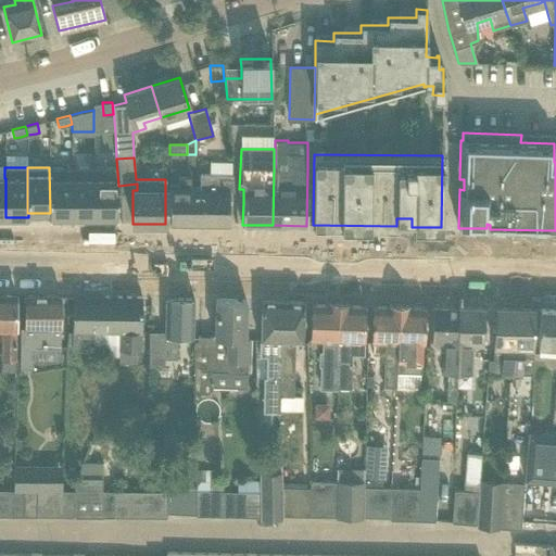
[(72,217),(72,167),(49,167),(50,213),(48,213),(48,217),(72,217)]
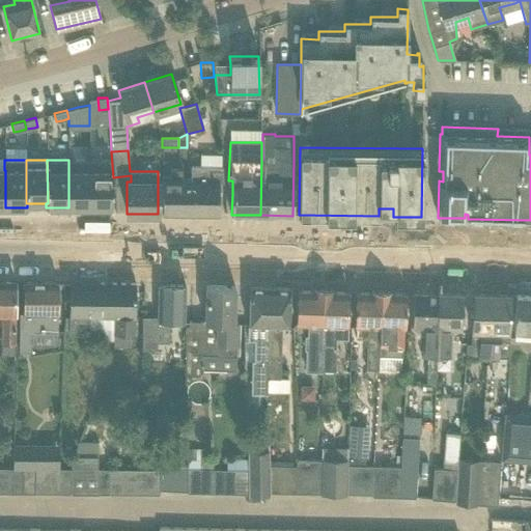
[(89,207),(89,160),(68,160),(68,207),(89,207)]
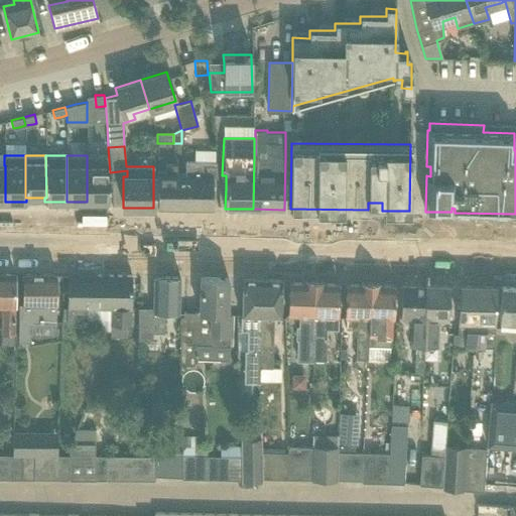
[(109,202),(109,166),(108,155),(106,155),(87,155),(87,202),(109,202)]
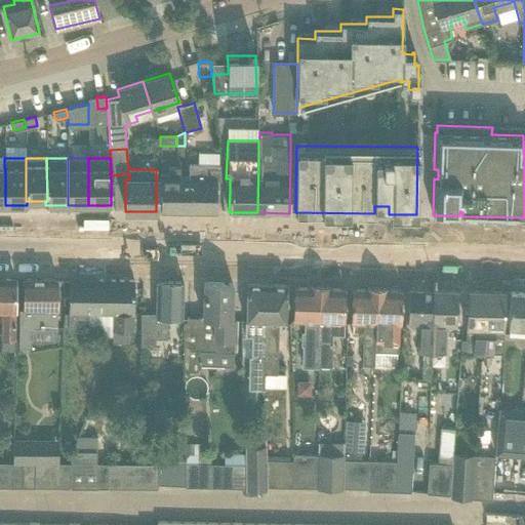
[(189,178),(180,177),(179,211),(216,212),(216,179),(220,179),(219,165),(203,165),(189,165),(189,178)]
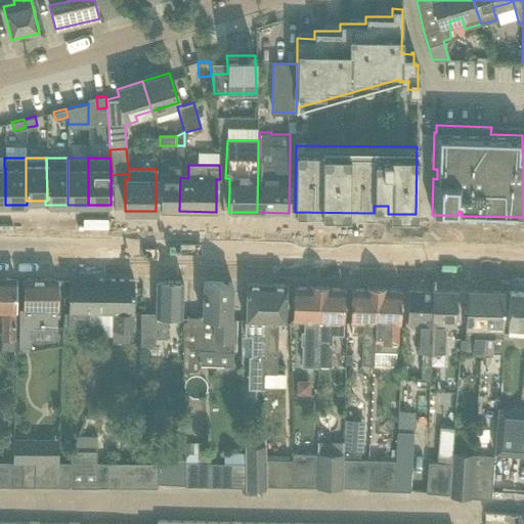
[(179,211),(180,177),(180,168),(169,168),(169,174),(161,174),(161,177),(161,190),(160,211),(179,211)]
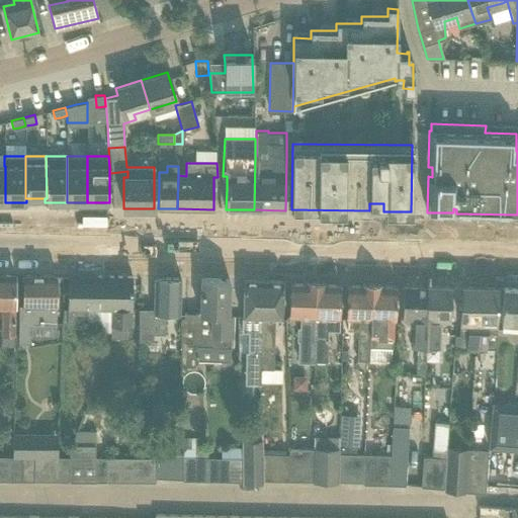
[(14,295),(14,275),(0,274),(0,307),(3,308),(2,335),(13,335),(14,295)]
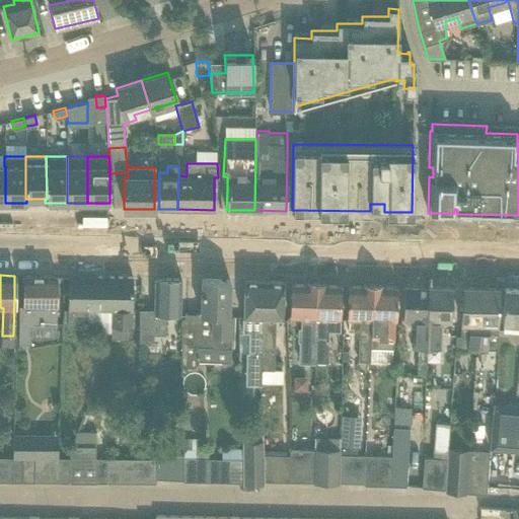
[(55,324),(56,306),(56,296),(56,276),(22,276),(22,296),(22,306),(19,306),(18,324),(32,324),(55,324)]
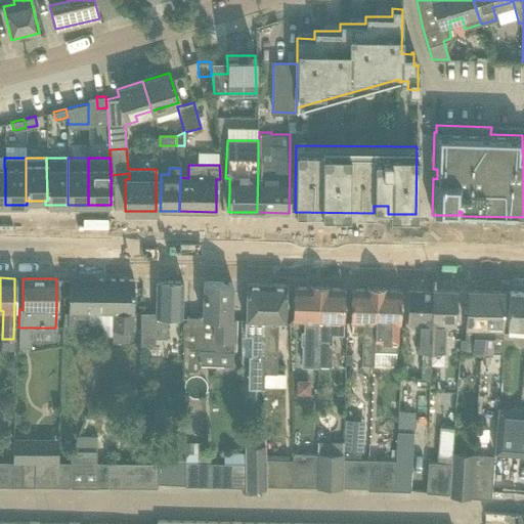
[(100,335),(101,279),(69,278),(69,299),(68,330),(88,330),(88,335),(100,335)]
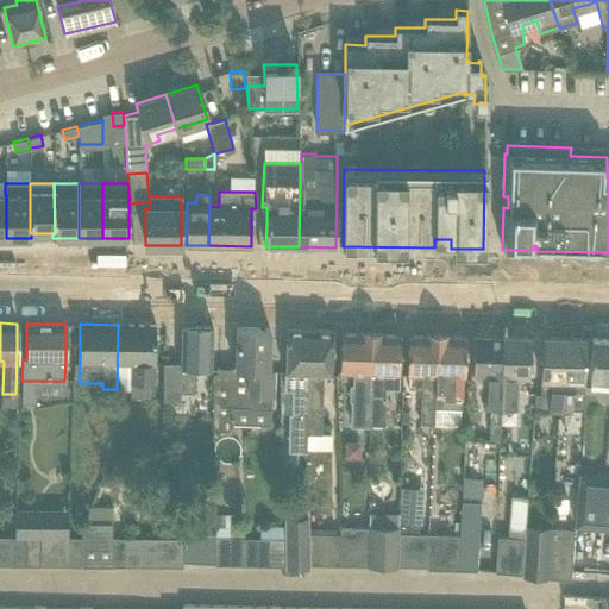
[(155,384),(155,349),(155,325),(118,325),(117,389),(131,389),(131,399),(150,399),(150,384),(155,384)]
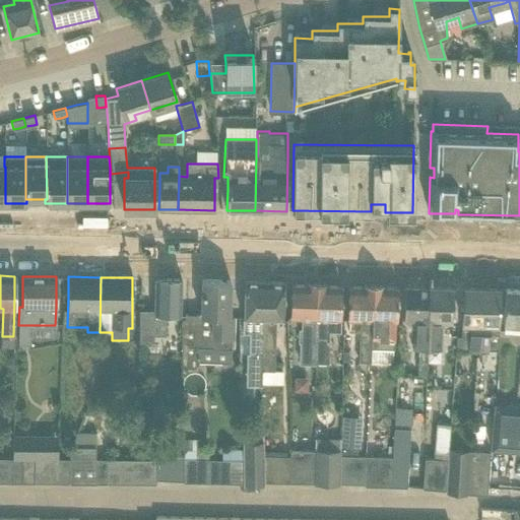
[(180,314),(181,300),(181,279),(154,278),(153,311),(139,310),(138,343),(153,342),(154,334),(166,334),(167,314),(180,314)]
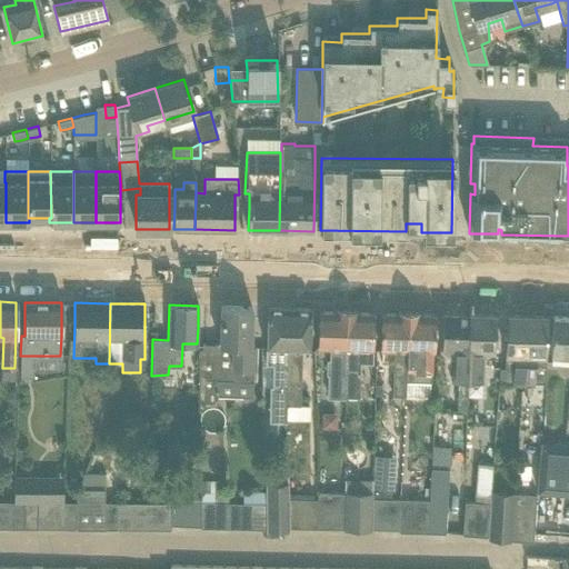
[(249,346),(250,329),(250,307),(221,307),(220,346),(205,345),(198,352),(198,406),(217,406),(217,379),(251,380),(252,346),(249,346)]
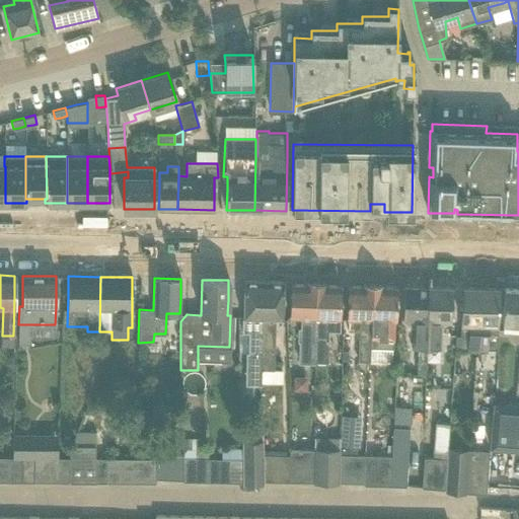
[(242,301),(241,332),(248,332),(248,353),(246,353),(245,384),(260,385),(261,370),(264,281),(243,281),(242,301)]
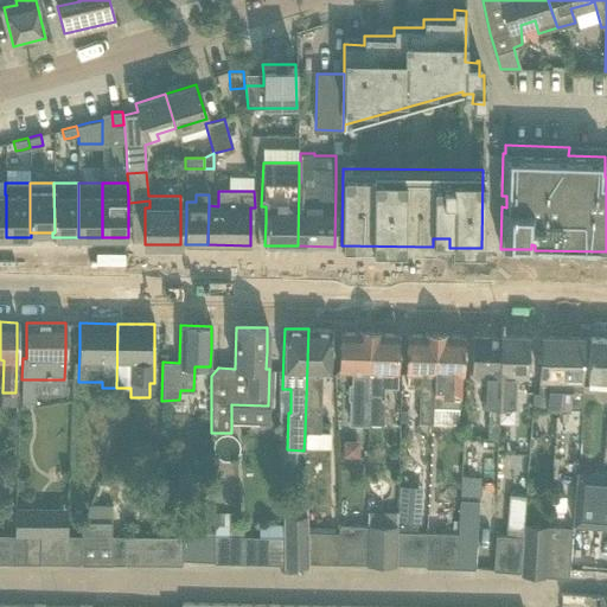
[(319,432),(321,372),(330,374),(331,330),(308,328),(305,433),(305,448),(328,448),(330,433),(319,432)]
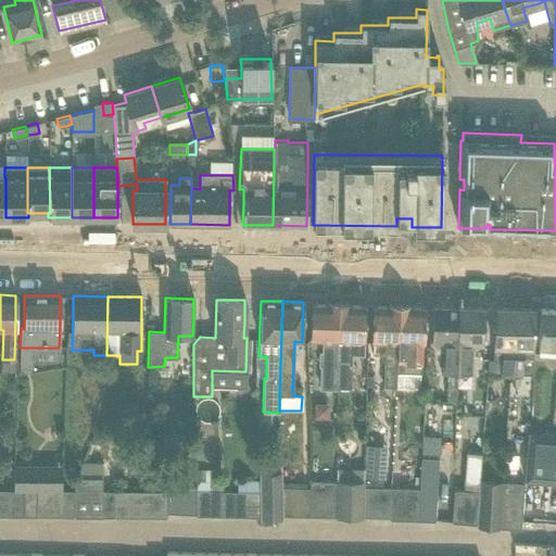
[(311,326),(311,339),(324,340),(324,351),(317,351),(317,364),(319,364),(318,387),(337,388),(337,365),(336,365),(338,303),(328,303),(328,304),(312,304),(311,326)]
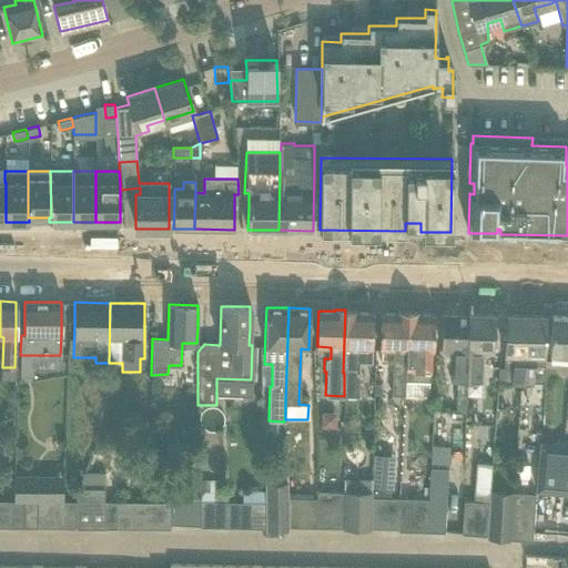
[(359,374),(355,374),(356,347),(371,348),(372,312),(355,312),(355,310),(345,310),(343,373),(344,373),(344,396),(359,396),(359,374)]
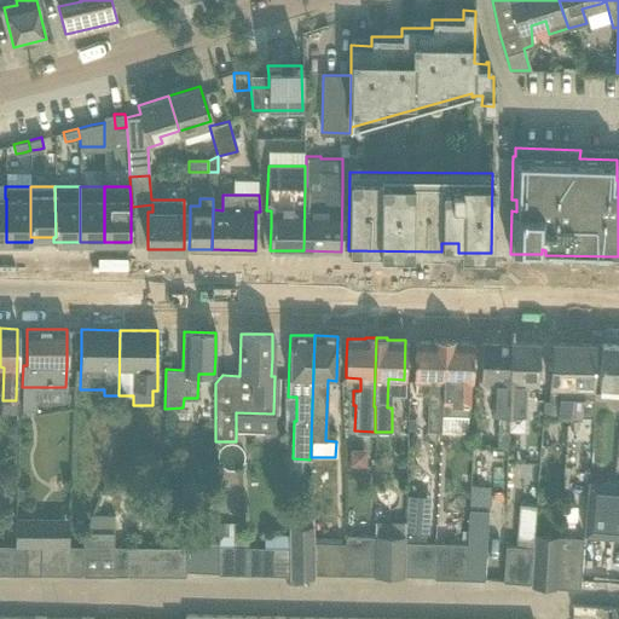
[(441,415),(444,340),(432,339),(432,341),(415,341),(414,380),(428,380),(427,431),(440,431),(441,415)]
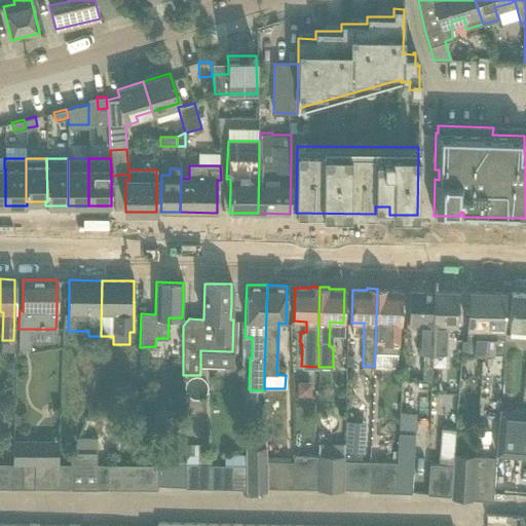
[(400,353),(401,311),(402,291),(386,291),(386,289),(377,289),(375,352),(400,353)]
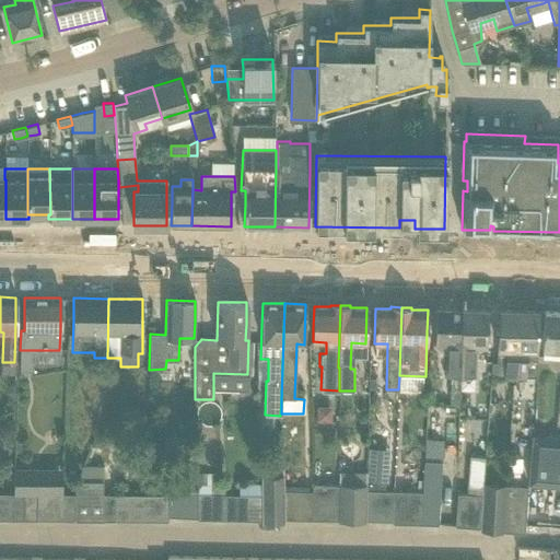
[(459,375),(462,310),(435,308),(434,343),(446,345),(445,375),(451,375),(451,398),(458,398),(459,375)]
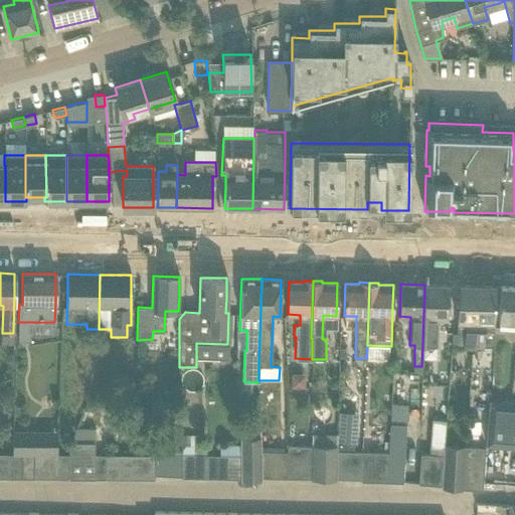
[(448,318),(448,305),(449,285),(424,285),(422,345),(436,346),(437,318),(448,318)]
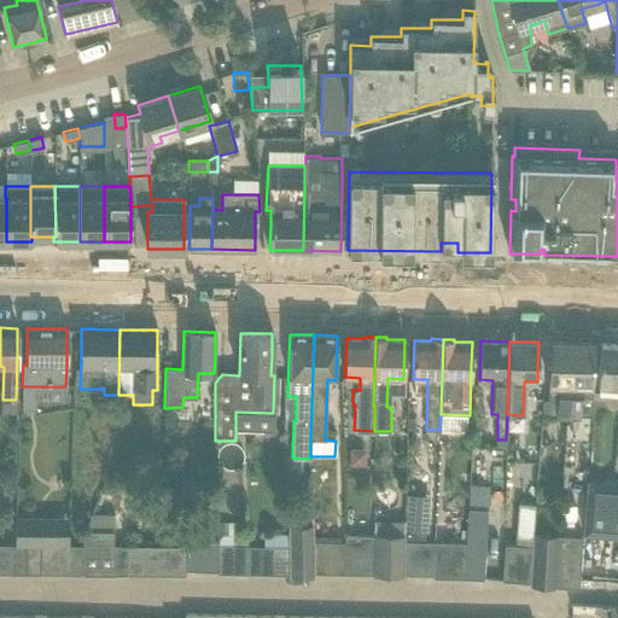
[(567,360),(569,343),(551,343),(549,401),(558,401),(558,415),(569,415),(570,384),(573,384),(573,361),(567,360)]
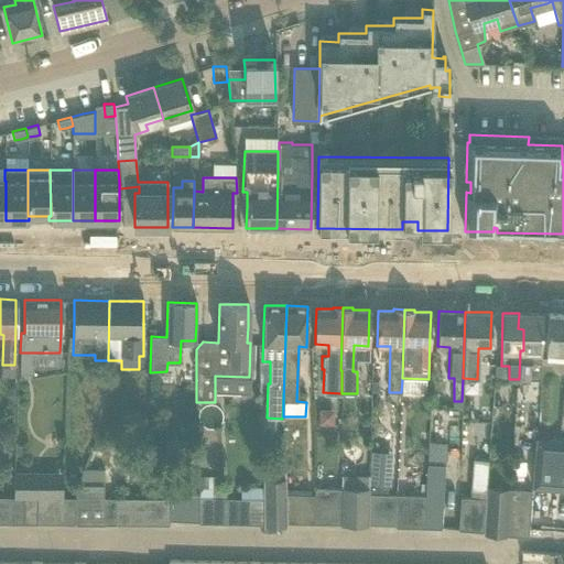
[(541,351),(542,314),(519,313),(518,328),(523,329),(523,350),(520,350),(519,379),(530,380),(530,379),(541,380),(541,358),(541,351)]
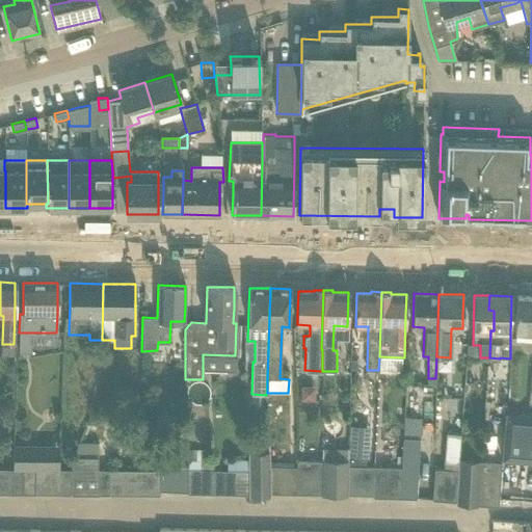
[(531,333),(531,296),(516,296),(513,331),(531,333)]
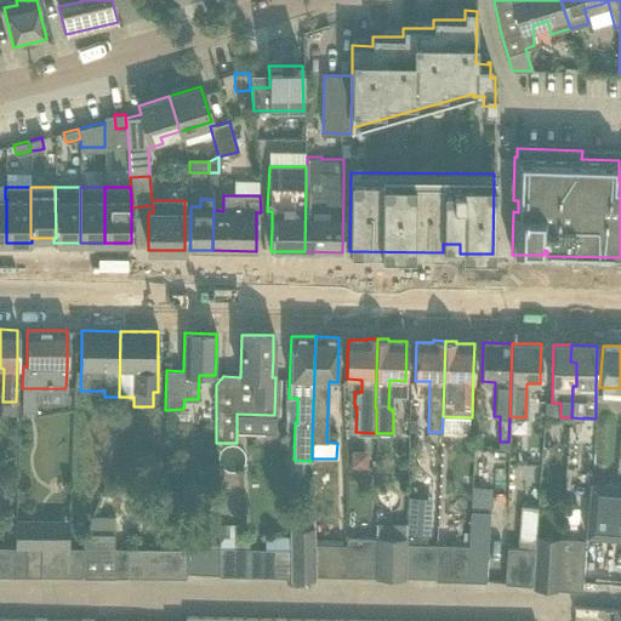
[(620,484),(590,482),(585,536),(620,539),(620,484)]
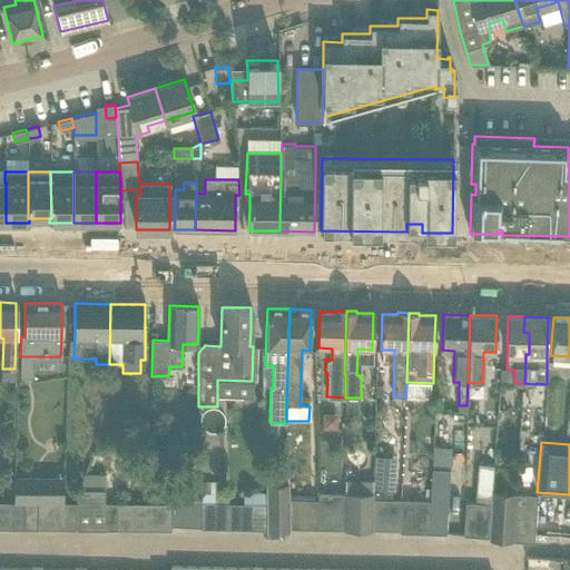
[(465,502),(463,534),(463,536),(488,538),(493,465),(478,464),(474,503),(465,502)]
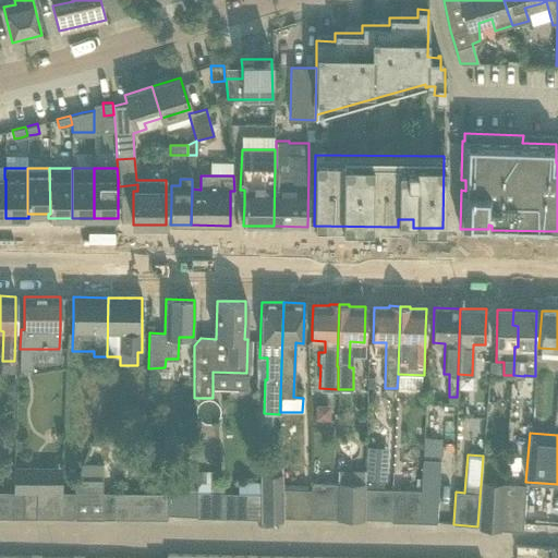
[(421,489),(419,489),(419,522),(437,522),(440,460),(422,459),(421,489)]
